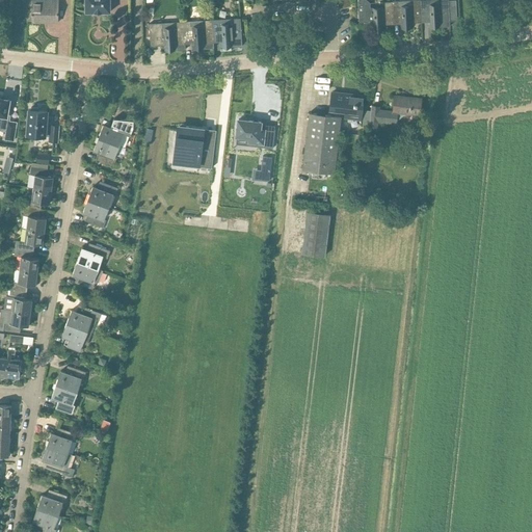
[(57,23),(57,0),(32,0),(32,22),(57,23)]
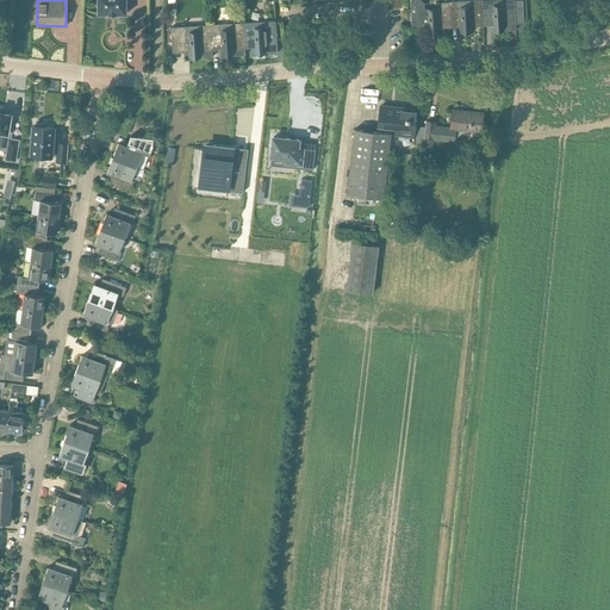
[(97,0),(98,14),(99,14),(107,14),(109,14),(116,14),(117,14),(125,14),(126,14),(126,0),(97,0)]
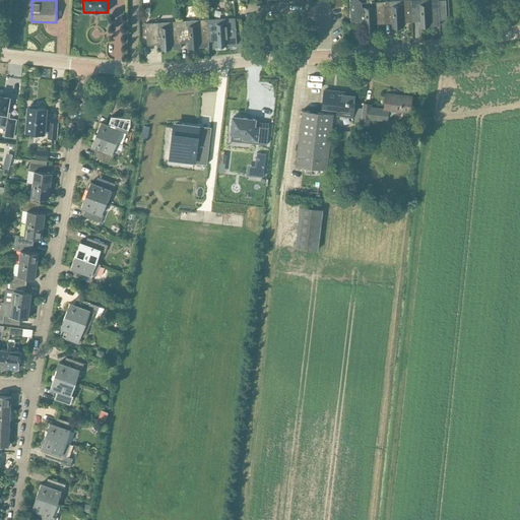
[(349,0),(350,21),(354,21),(355,26),(363,25),(363,30),(376,29),(376,23),(383,23),(382,1),(375,2),(375,6),(362,7),(362,2),(359,0),(349,0)]
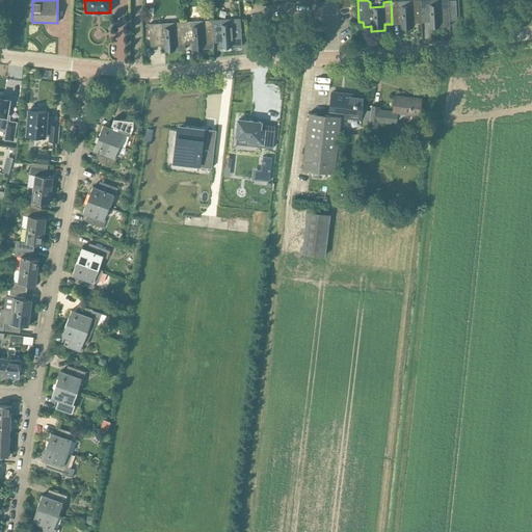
[(399,1),(391,1),(392,24),(400,24),(400,29),(414,29),(413,23),(421,23),(421,22),(419,0),(411,0),(399,1)]
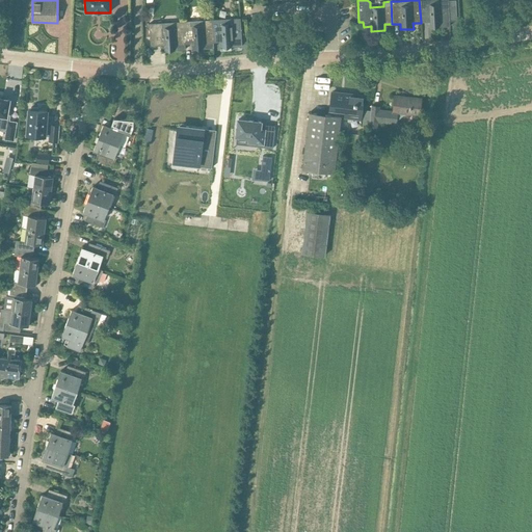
[(419,0),(421,22),(421,23),(428,22),(428,28),(440,27),(442,27),(443,27),(450,27),(450,21),(449,11),(456,10),(455,0),(419,0)]
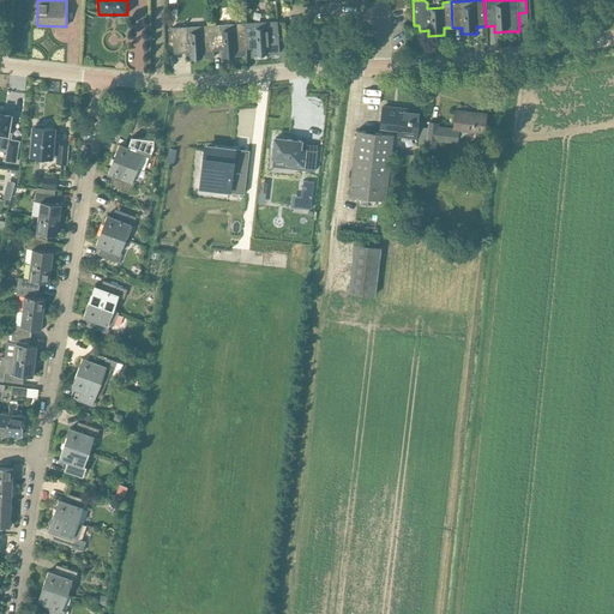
[(278,20),(245,23),(246,49),(247,49),(254,49),(256,55),(280,54),(278,22),(278,20)]
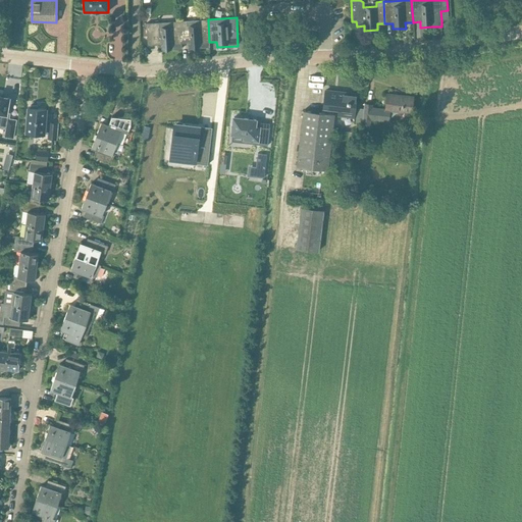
[(201,19),(179,21),(180,44),(181,44),(189,43),(189,49),(209,48),(209,42),(208,19),(207,19),(206,19),(201,19)]
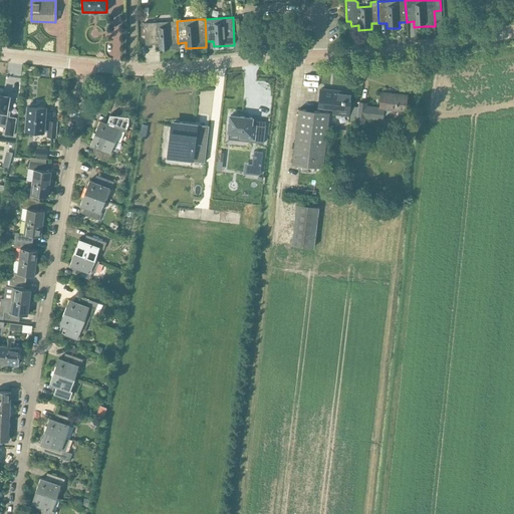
[(177,21),(145,22),(146,45),(160,44),(160,49),(171,49),(179,48),(178,43),(177,21)]
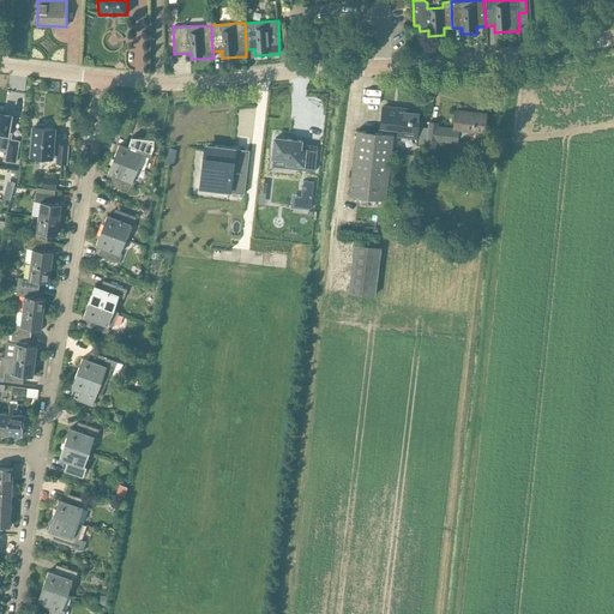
[(380,133),(393,134),(397,134),(397,136),(417,138),(420,110),(383,107),(380,133)]
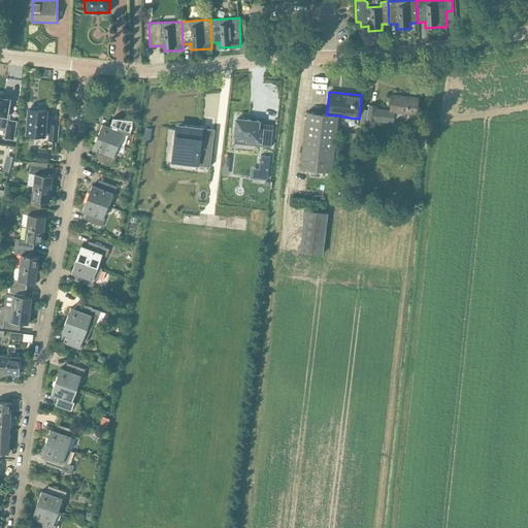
[(0,129),(6,130),(5,138),(13,139),(15,122),(8,121),(10,110),(7,110),(9,99),(1,98),(2,95),(0,95),(0,129)]
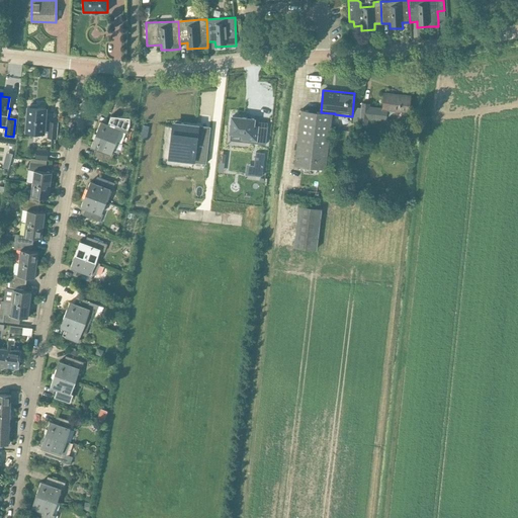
[(361,108),(359,123),(367,124),(367,118),(385,120),(386,110),(409,112),(410,96),(384,93),(382,108),(368,107),(369,103),(361,102),(361,108)]
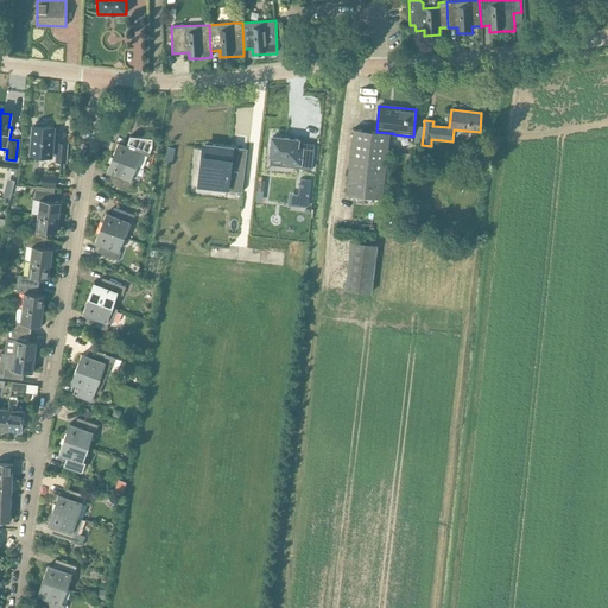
[(52,144),(54,127),(43,126),(43,122),(36,122),(36,126),(32,125),(31,154),(51,156),(51,154),(56,154),(56,160),(65,162),(67,144),(57,143),(57,144),(52,144)]
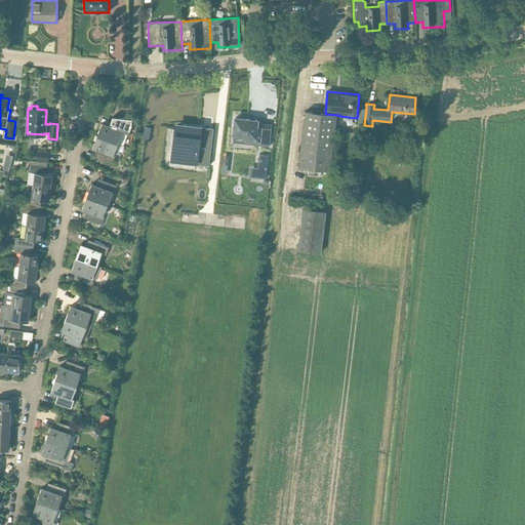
[(325,114),(305,112),(298,167),(330,170),(336,115),(325,114)]
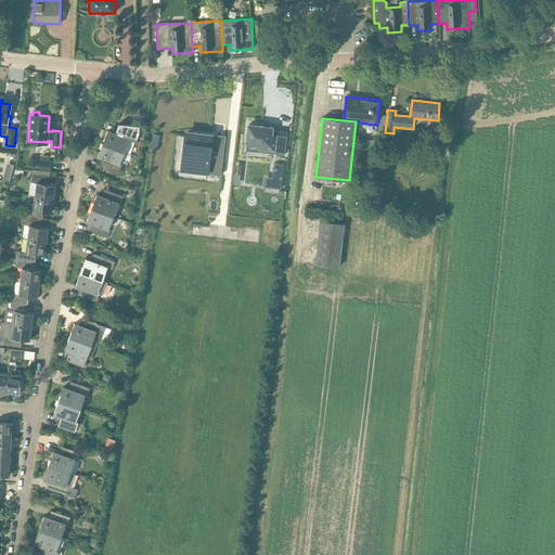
[(107,130),(103,143),(125,152),(129,139),(136,142),(138,137),(143,139),(145,134),(145,129),(140,128),(140,126),(118,124),(115,132),(107,130)]
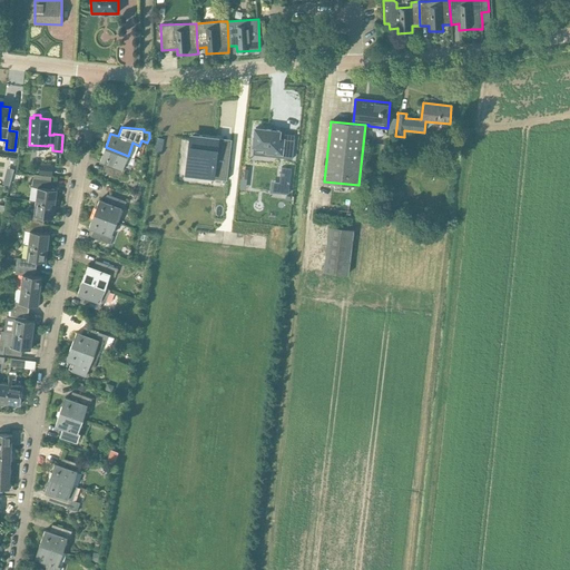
[(254,127),(252,143),(268,144),(267,155),(293,158),(295,138),(279,137),(279,130),(254,127)]
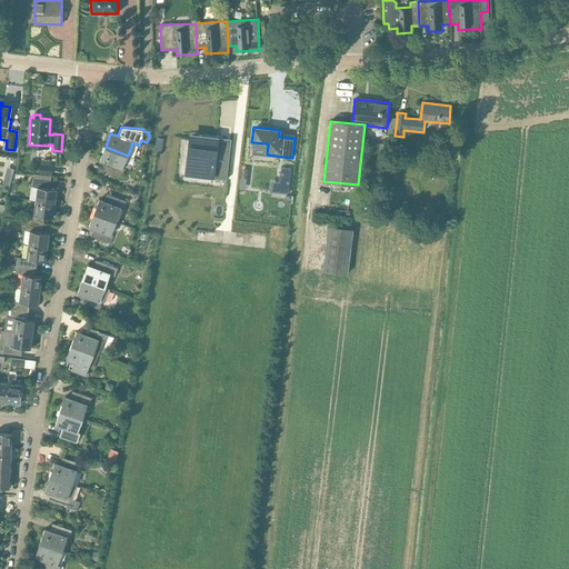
[(189,133),(185,171),(215,175),(216,169),(227,170),(229,149),(218,148),(219,141),(199,139),(199,135),(189,133)]
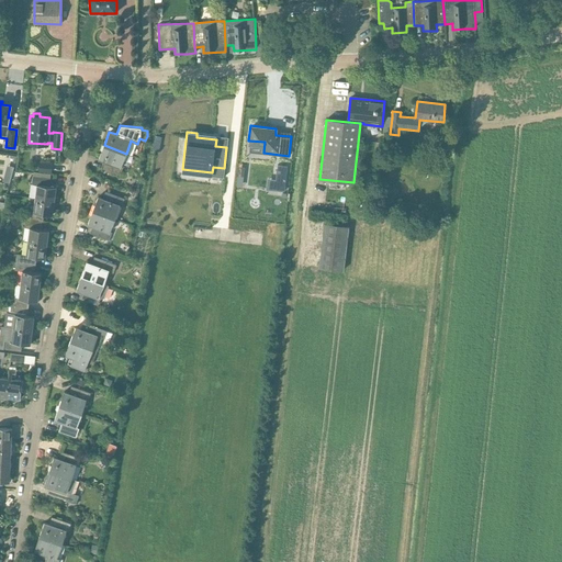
[(155,136),(153,150),(159,152),(161,137),(155,136)]
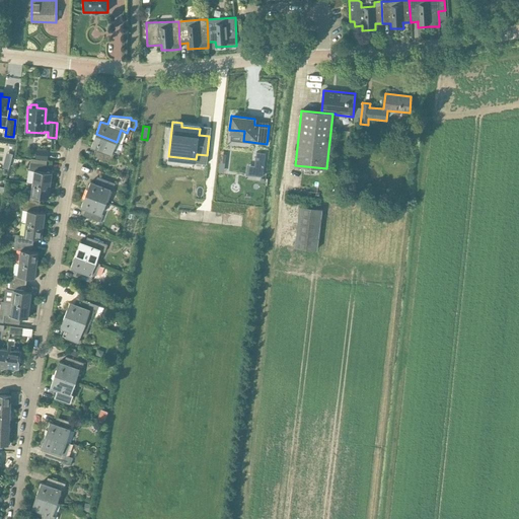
[(96,134),(91,147),(97,149),(95,156),(112,162),(114,154),(112,154),(117,142),(96,134)]
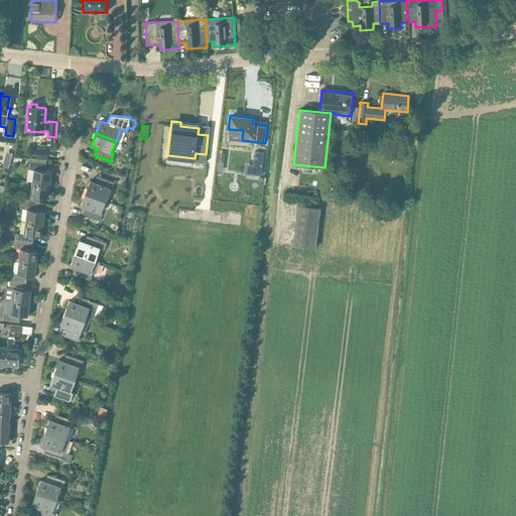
[(47,158),(47,150),(36,149),(35,157),(47,158)]
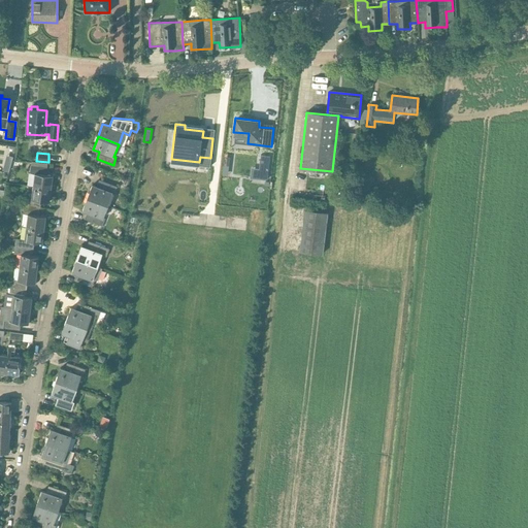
[(261,155),(259,172),(260,172),(260,178),(267,178),(270,156),(261,155)]
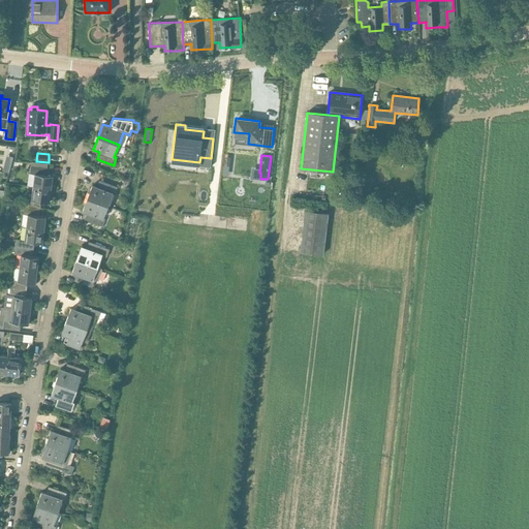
[(31,165),(30,174),(34,175),(33,186),(33,187),(52,189),(52,188),(53,176),(47,175),(48,167),(31,165)]
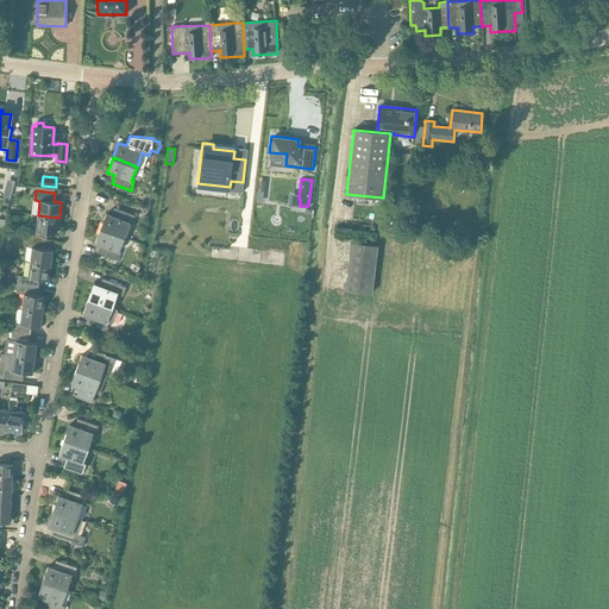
[(100,228),(125,237),(130,223),(132,224),(136,215),(117,208),(113,215),(106,213),(100,228)]
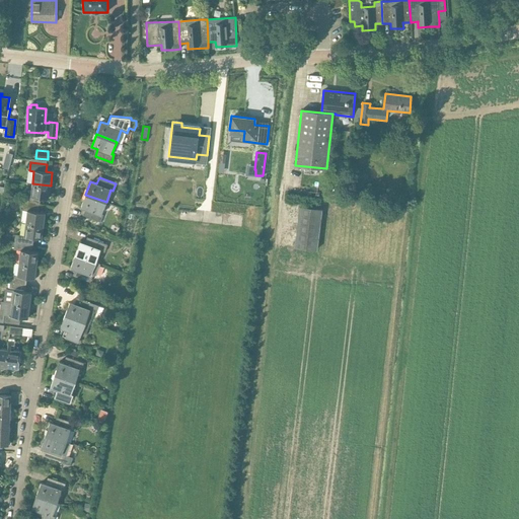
[(24,195),(23,202),(40,204),(41,198),(49,199),(51,186),(32,183),(30,196),(24,195)]
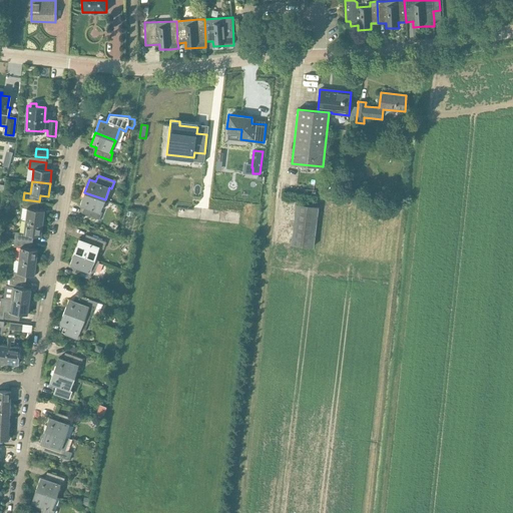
[(100,211),(105,199),(84,192),(80,204),(86,207),(84,213),(99,219),(102,211),(100,211)]
